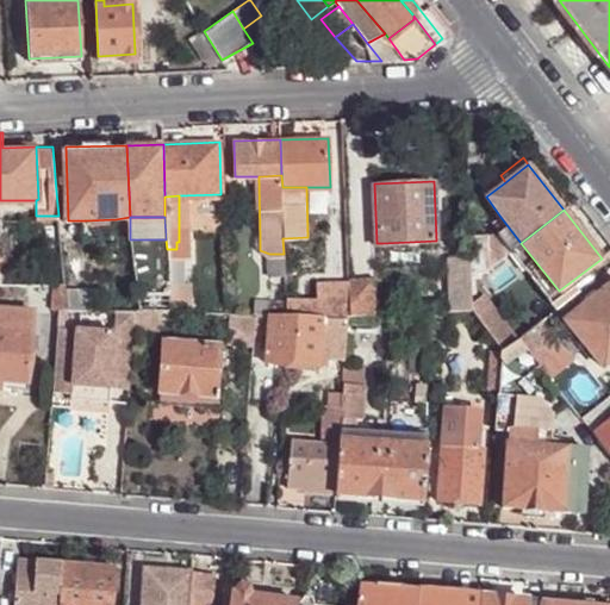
[(521,243),(500,217),(495,220),(502,231),(498,234),(511,251),(521,243)]
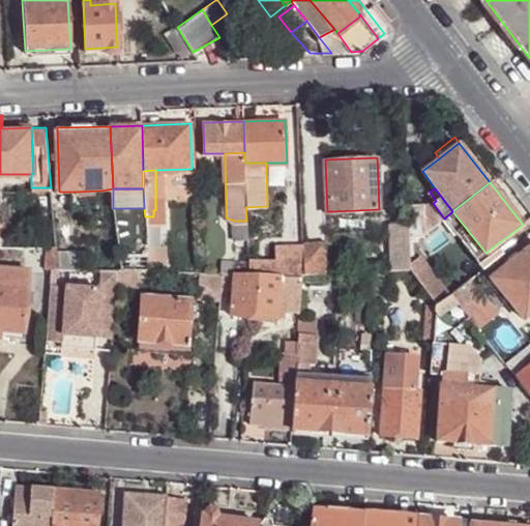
[(100,191),(75,192),(75,208),(100,208),(100,191)]
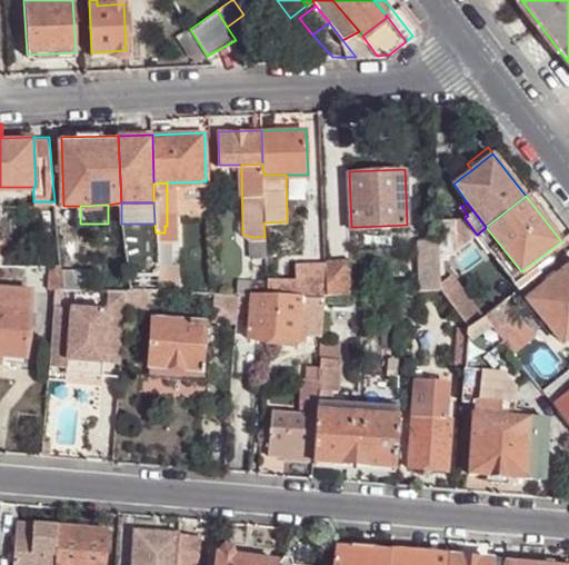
[(456,218),(438,218),(439,239),(439,256),(456,251),(463,245),(456,218)]
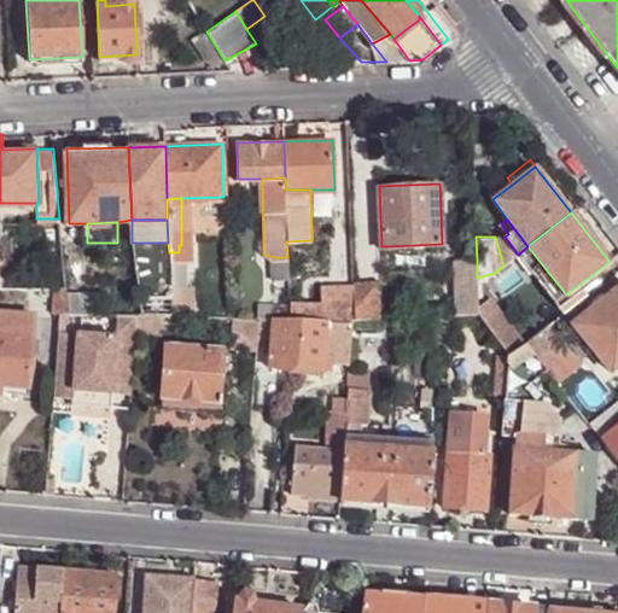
[(505,237),(495,237),(503,266),(511,260),(518,255),(505,237)]
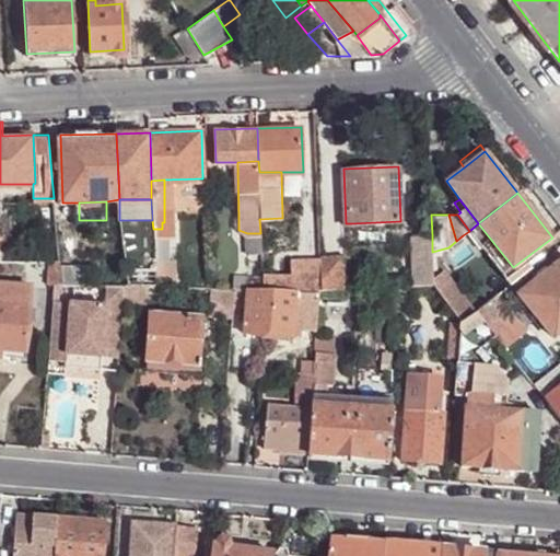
[(125,269),(154,268),(153,247),(153,229),(152,220),(119,220),(125,269)]
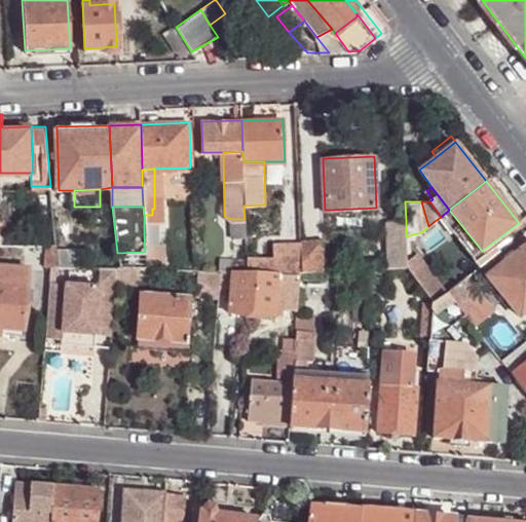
[(144,215),(144,232),(155,233),(154,209),(152,209),(152,215),(144,215)]
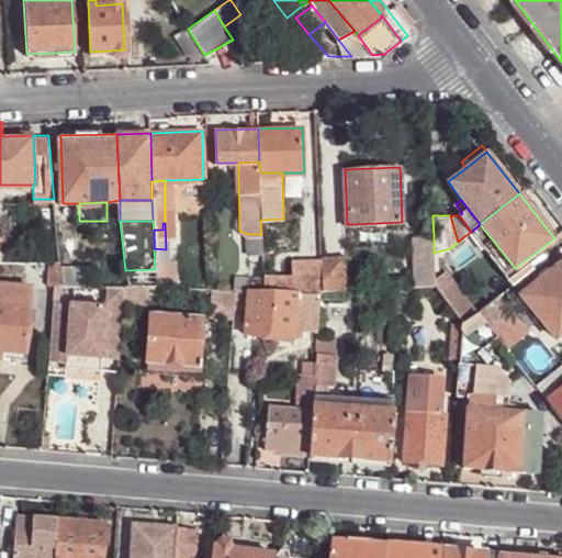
[(248,253),(262,253),(261,234),(248,234),(248,253)]
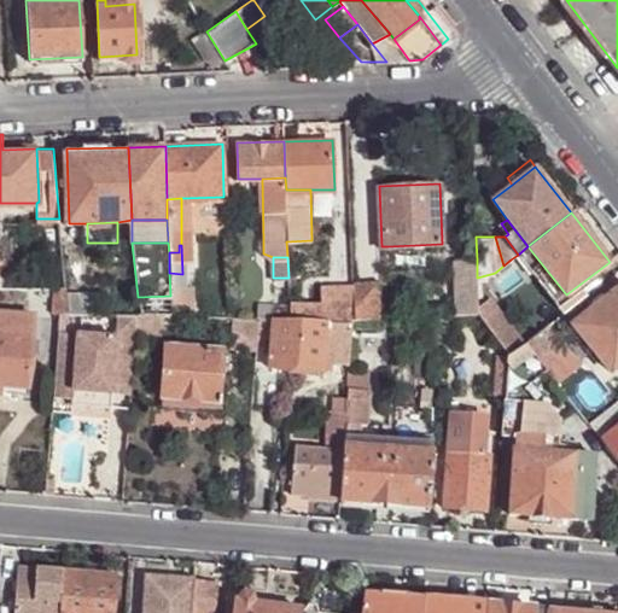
[(477,278),(477,260),(464,260),(466,315),(479,314),(478,308),(478,292),(477,278)]
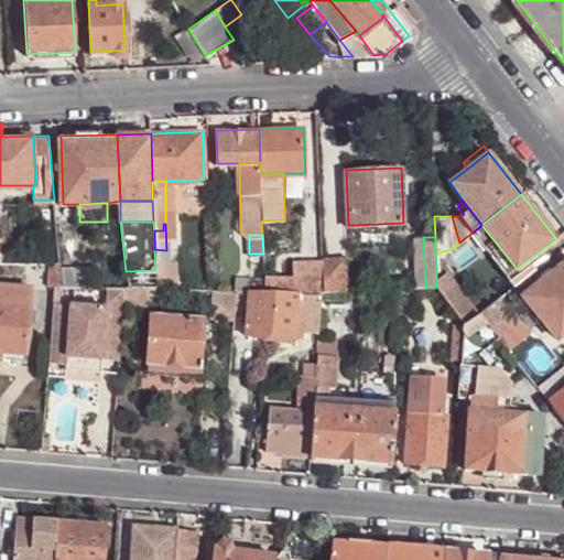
[(155,270),(156,287),(167,287),(166,250),(154,249),(155,270)]
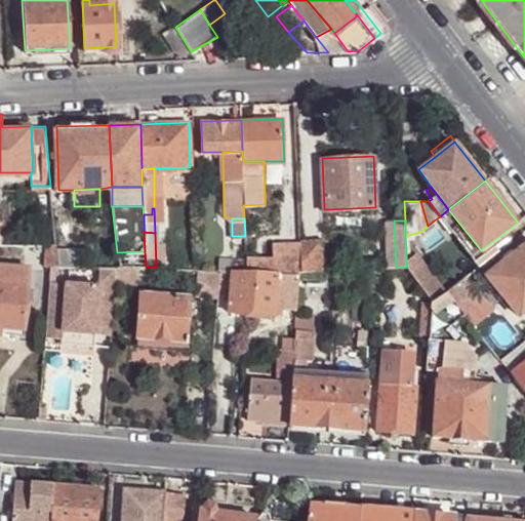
[(420,232),(405,236),(406,248),(420,247),(420,232)]
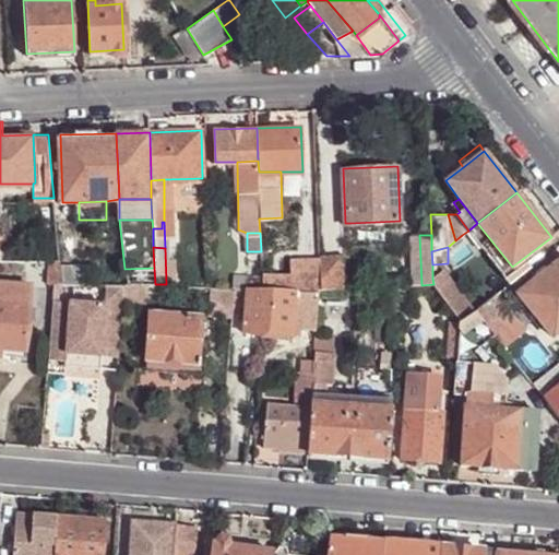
[(554,334),(558,330),(558,251),(537,269),(542,274),(520,292),(554,334)]
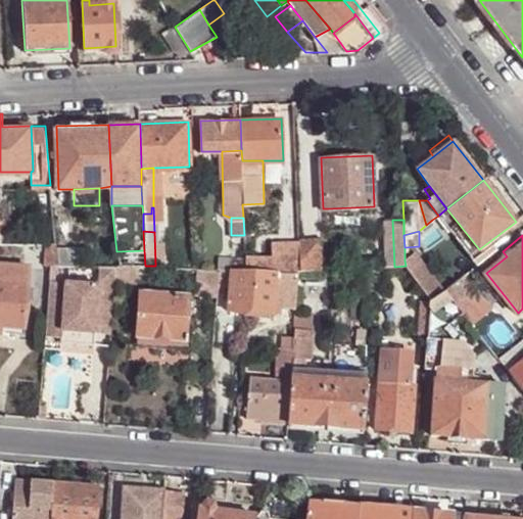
[(300,256),(301,270),(322,269),(321,238),(300,239),(300,256)]
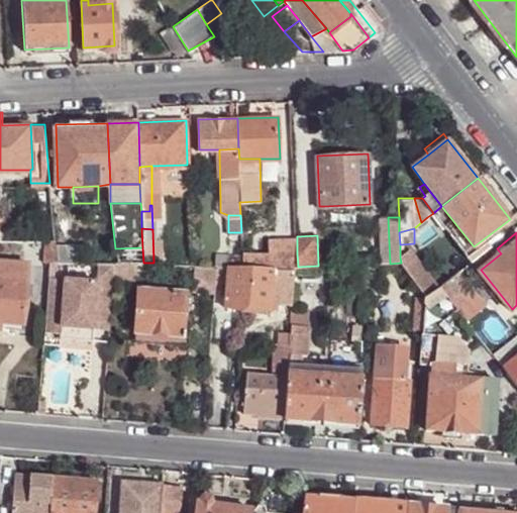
[(56,240),(44,240),(43,262),(49,262),(58,262),(56,246),(56,240)]
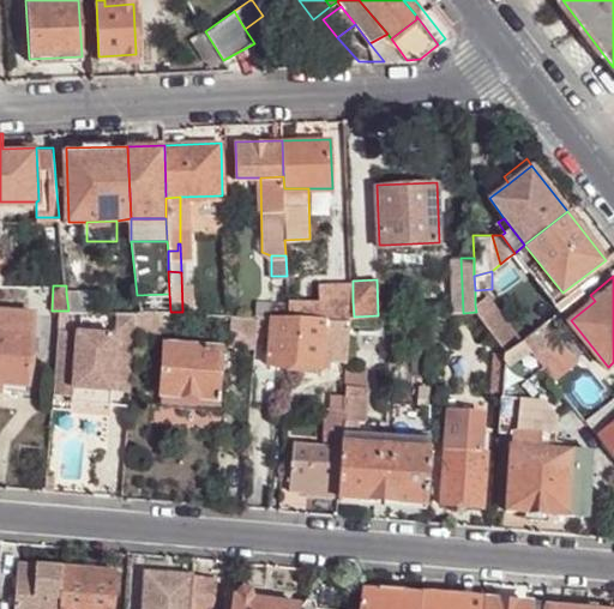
[(96,291),(66,293),(68,311),(91,311),(96,311),(96,291)]
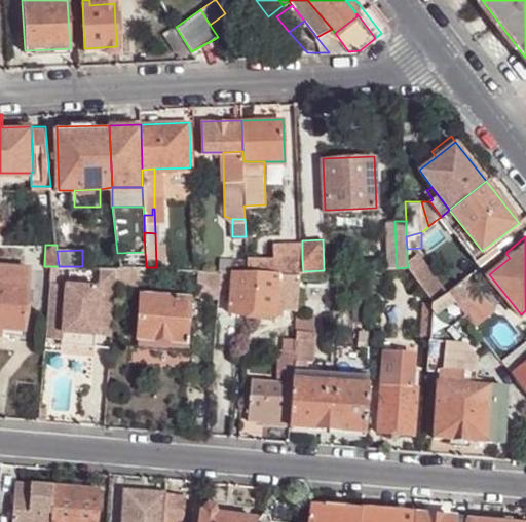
[(117,253),(120,266),(146,267),(145,252),(117,253)]
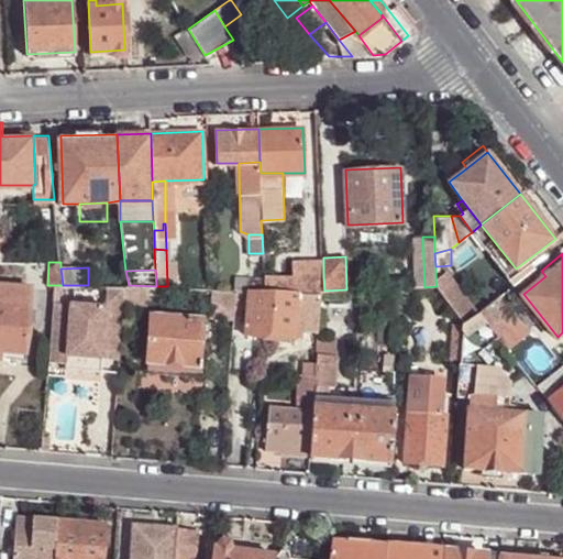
[(435,281),(437,286),(463,325),(475,315),(446,274),(435,281)]
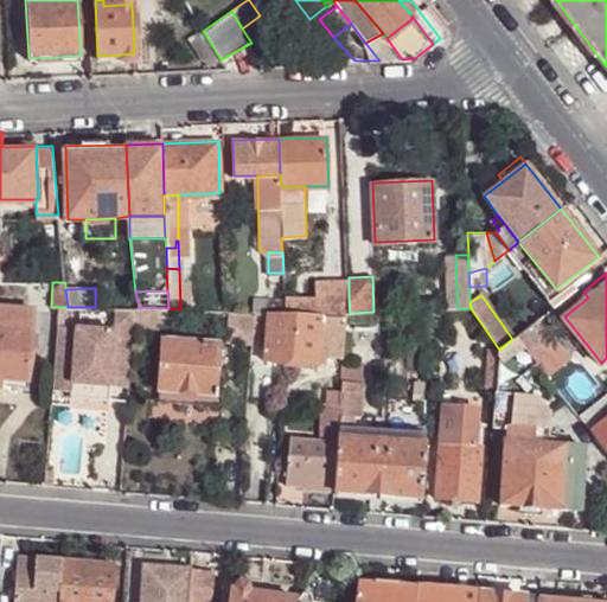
[(283,300),(285,312),(323,314),(328,314),(328,316),(347,315),(350,313),(349,298),(283,300)]
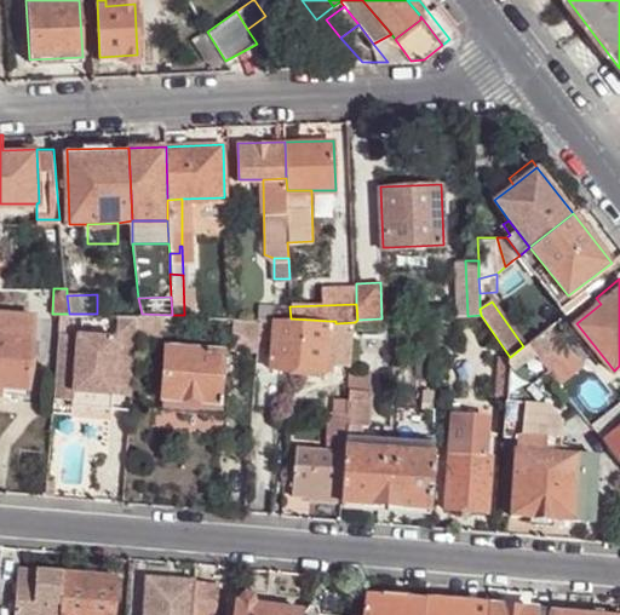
[(58,331),(52,397),(73,398),(73,390),(113,392),(131,394),(136,337),(138,315),(118,314),(116,335),(68,331),(58,331)]
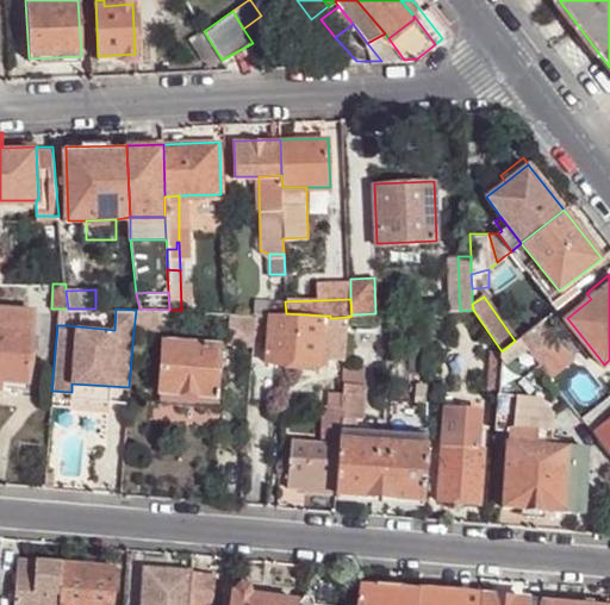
[(67,325),(68,309),(58,309),(57,325),(67,325)]
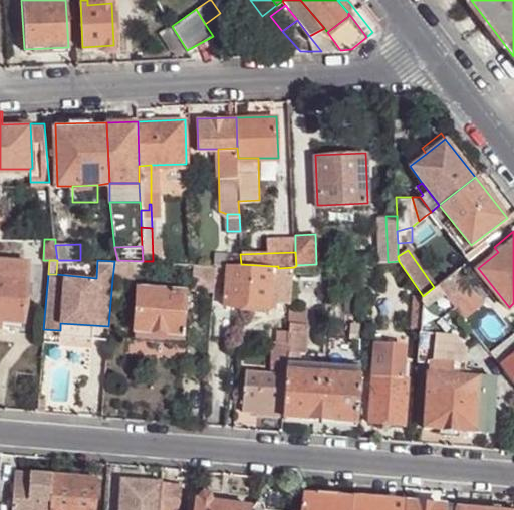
[(241,264),(228,263),(225,304),(269,308),(269,301),(273,266),(241,264)]
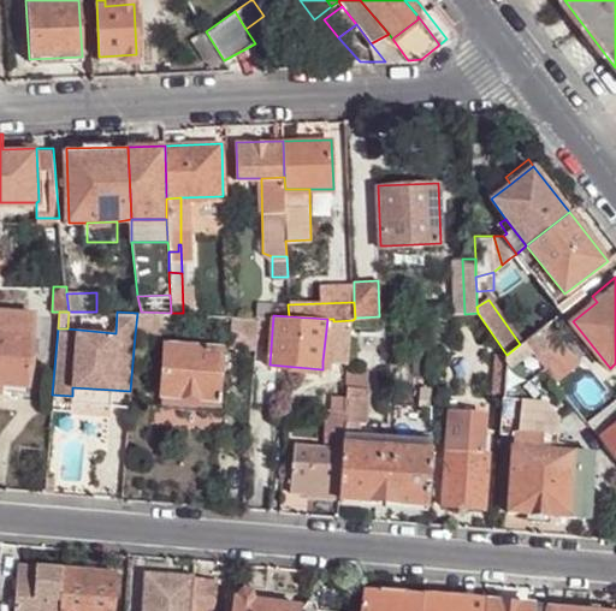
[(0,381),(28,385),(29,367),(30,348),(31,333),(33,321),(0,319),(0,381)]
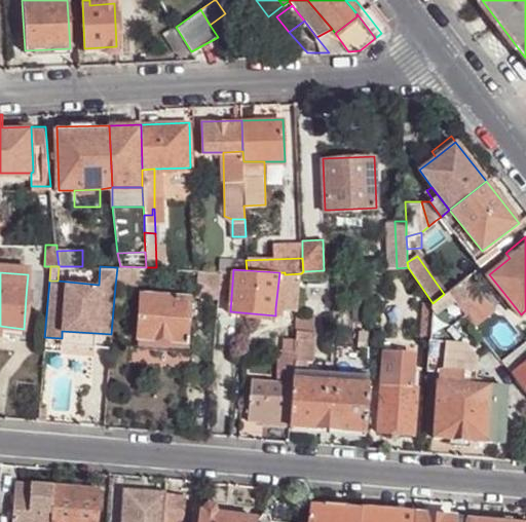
[(285,272),(279,272),(275,308),(298,310),(301,273),(285,274),(285,272)]
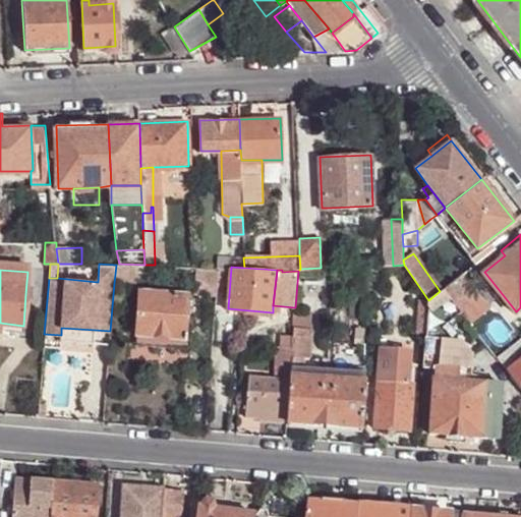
[(461,275),(442,290),(451,300),(470,286),(461,275)]
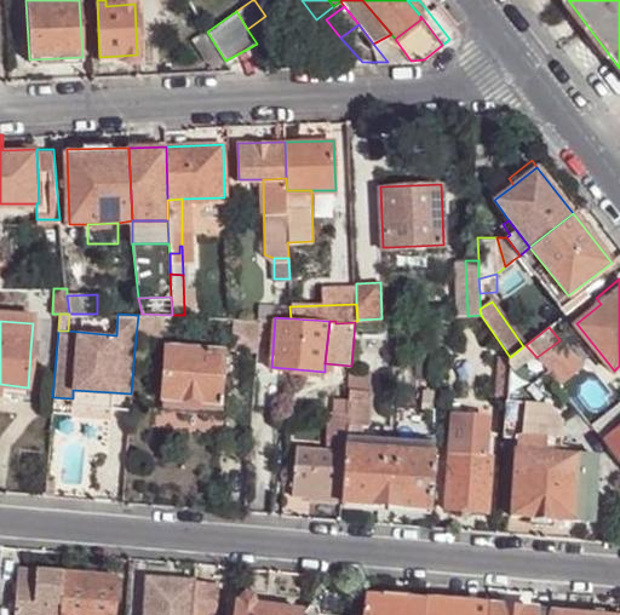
[(564,340),(546,358),(564,375),(583,356),(564,340)]
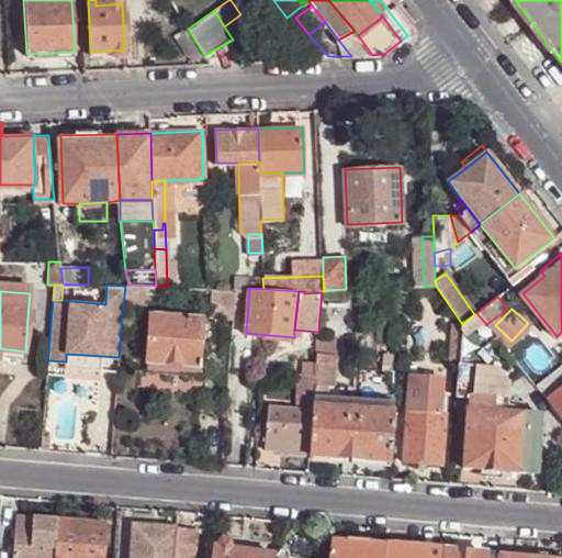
[(474,314),(462,324),(462,338),(461,346),(461,350),(459,382),(457,394),(469,394),(505,397),(507,381),(497,367),(489,366),(490,357),(482,347),(496,336),(486,324),(476,313),(474,314)]
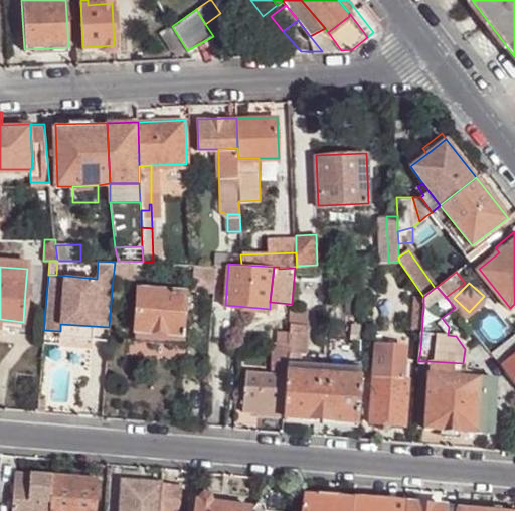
[(181,333),(185,292),(138,288),(135,330),(181,333)]
